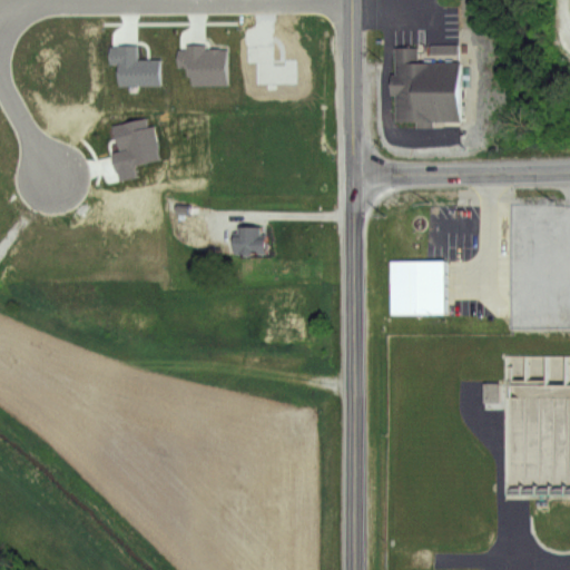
[(111,43),(138,43),(139,61),(163,60),(163,87),(120,88),(119,65),(111,65),(111,43)]
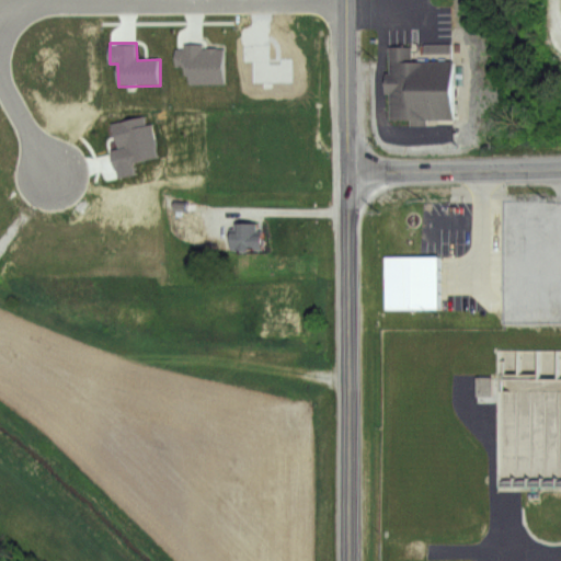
[(388,43),(411,43),(411,56),(451,56),(451,119),(387,118),(388,43)]
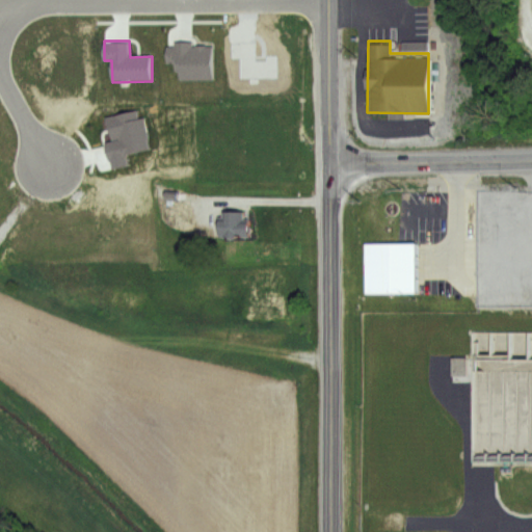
[(176,42),(193,42),(193,46),(213,46),(213,80),(177,81),(177,54),(167,54),(167,47),(176,47),(176,42)]
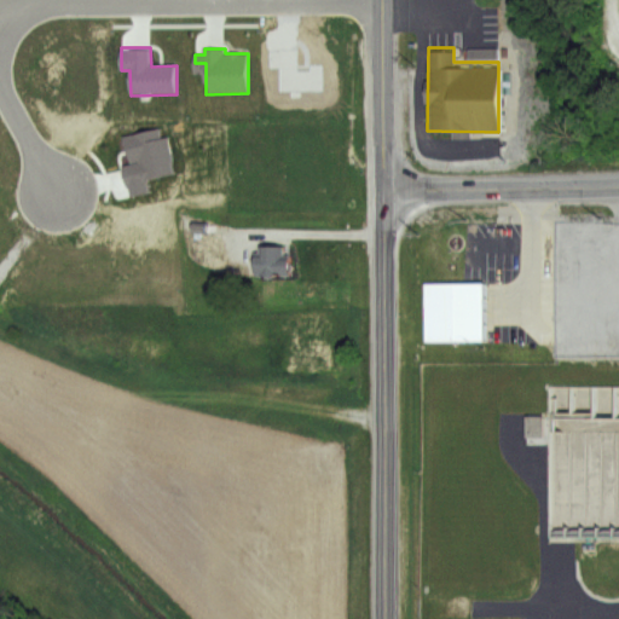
[(320,64),(322,88),(278,88),(278,67),(270,67),(268,50),(278,50),(295,48),(296,64),(320,64)]
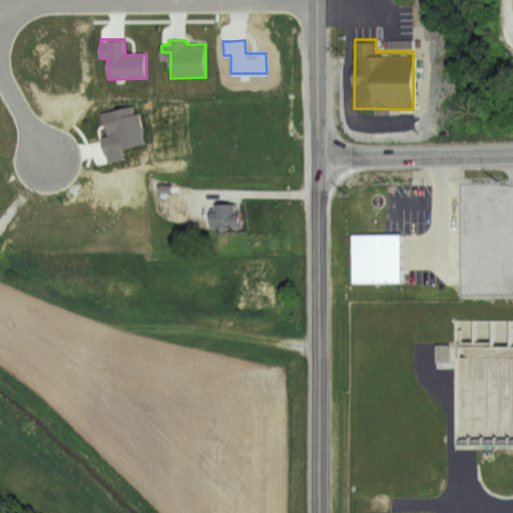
[(131,105),(133,114),(138,112),(144,133),(142,134),(144,142),(121,148),(124,158),(108,162),(101,137),(107,134),(101,112),(131,105)]
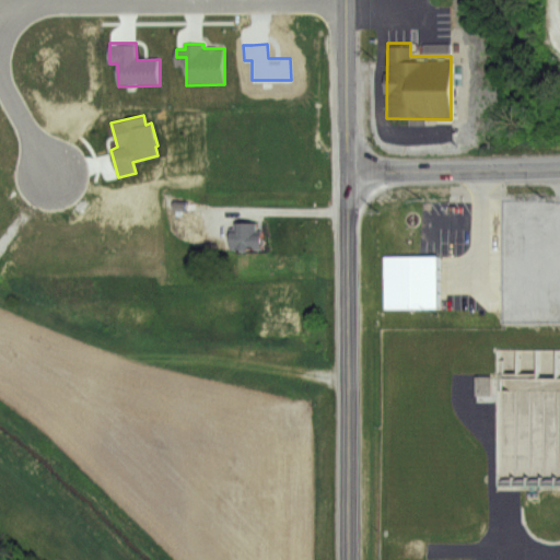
[(231,217),(265,219),(263,245),(230,243),(231,217)]
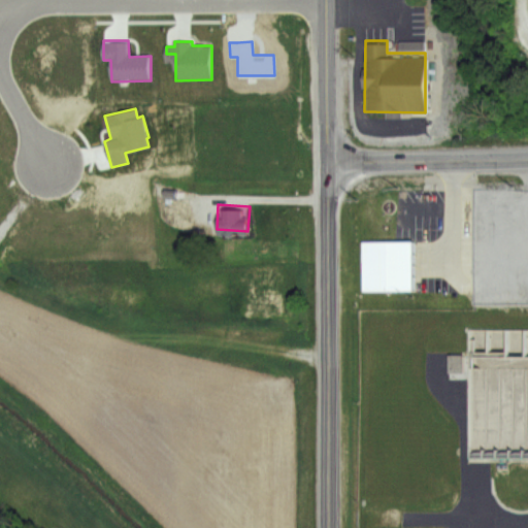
[(363,230),(416,230),(417,288),(363,287),(363,230)]
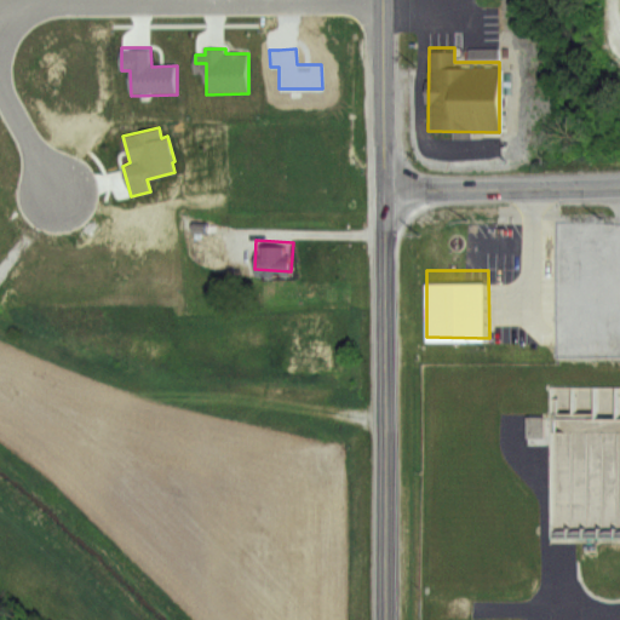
[(619,537),(619,418),(544,419),(545,538),(619,537)]
